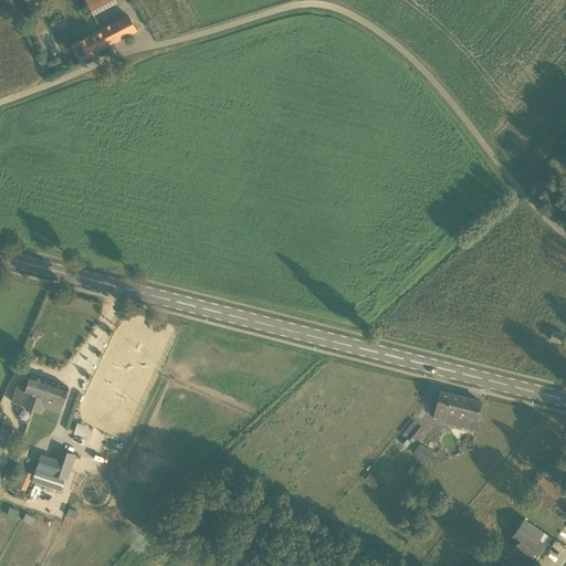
[(80,60),(95,52),(136,30),(128,14),(70,45),(73,54),(76,53),(80,60)]
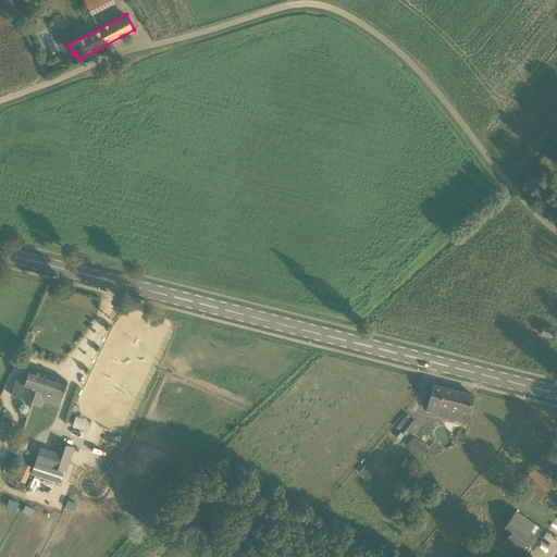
[(543,325),(541,334),(552,336),(554,327),(543,325)]
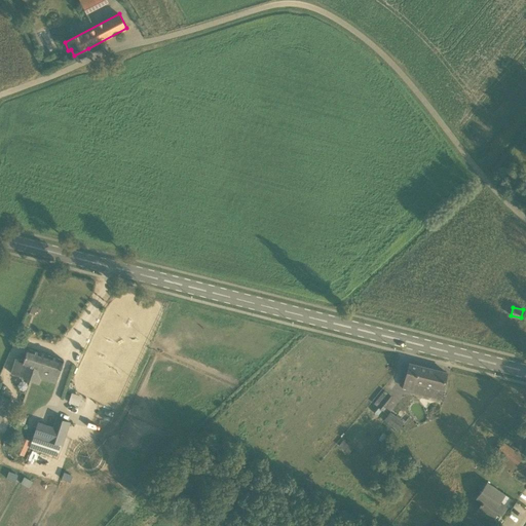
[(35,367),(39,352),(28,348),(16,375),(30,380),(30,379),(34,367),(35,367)]
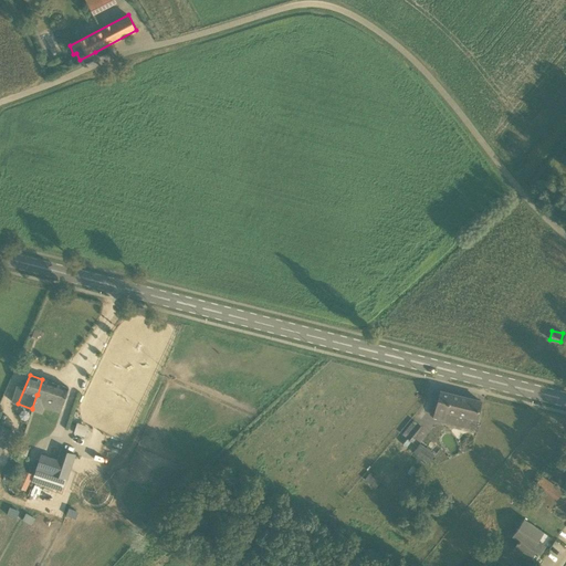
[(62,405),(69,387),(42,379),(38,395),(37,395),(32,408),(32,409),(41,412),(46,398),(62,405)]
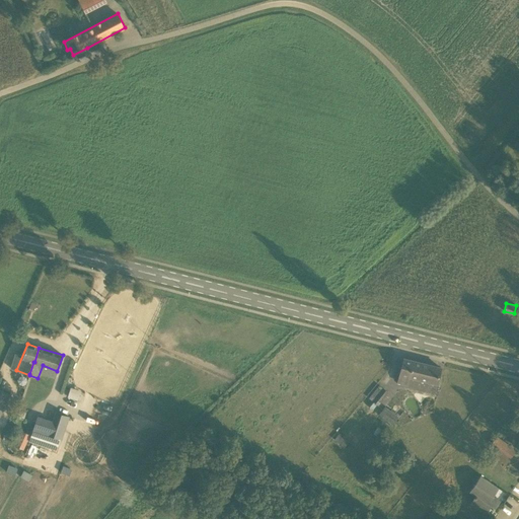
[(437,383),(441,368),(403,359),(399,374),(410,377),(437,383)]
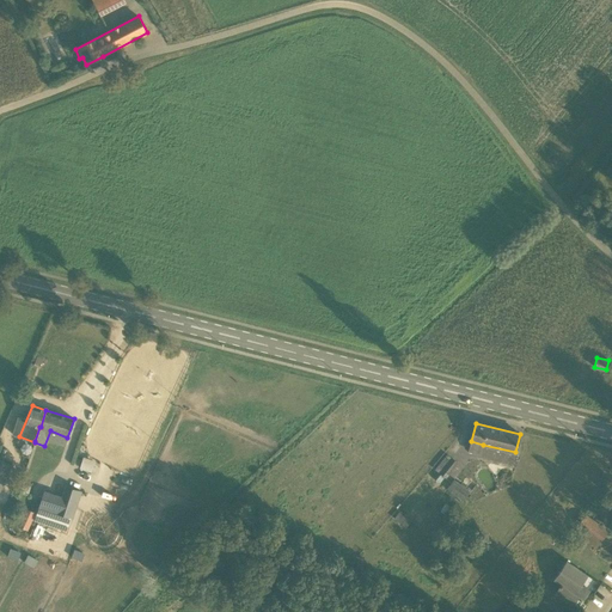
[(446,478),(458,464),(447,454),(435,469),(446,478)]
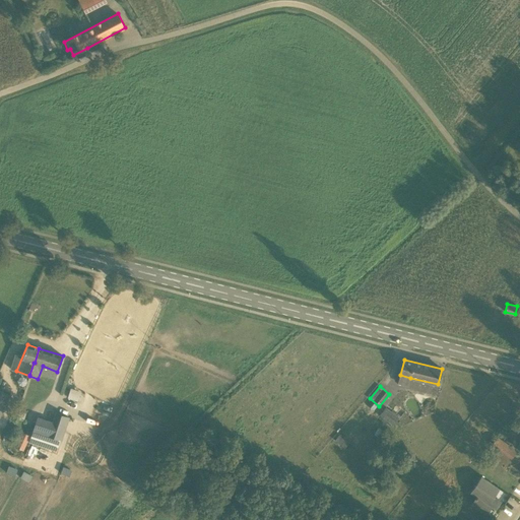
[(0,417),(0,418),(10,395),(0,390),(0,417)]
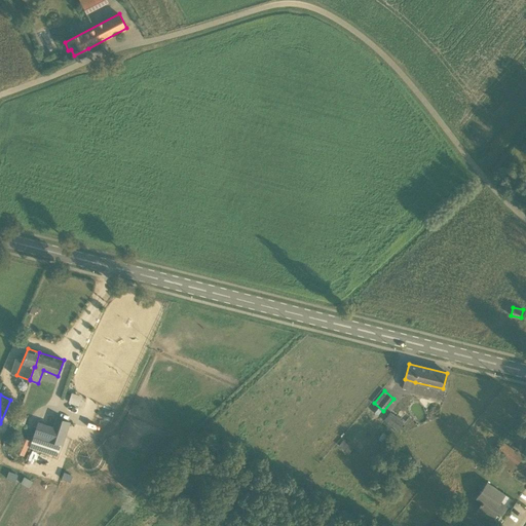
[(71,395),(69,402),(79,406),(82,398),(71,395)]
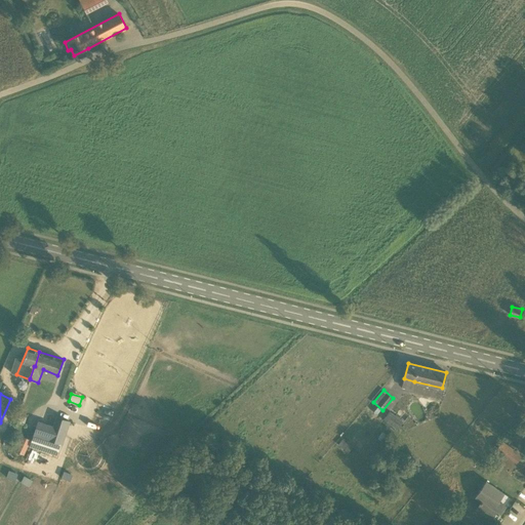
[(401,419),(390,411),(384,419),(397,431),(403,421),(401,419)]
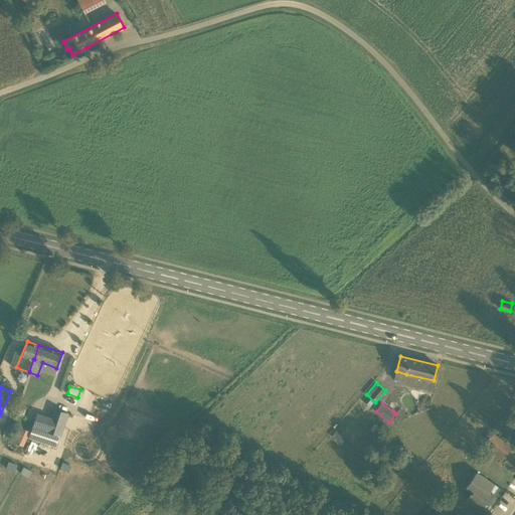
[(60,435),(67,413),(55,409),(52,418),(37,414),(33,426),(60,435)]
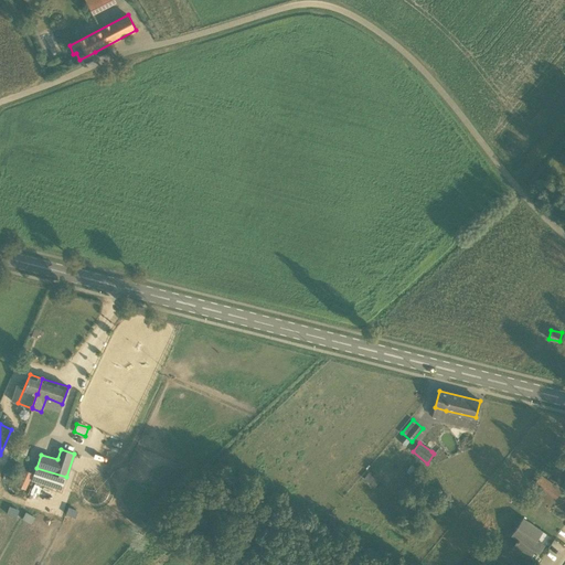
[(25,490),(33,473),(18,467),(17,469),(20,471),(13,484),(25,490)]
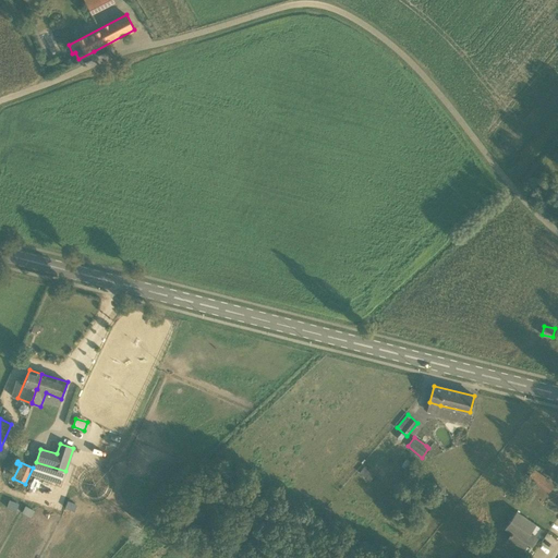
[(363,466),(359,473),(371,481),(375,474),(363,466)]
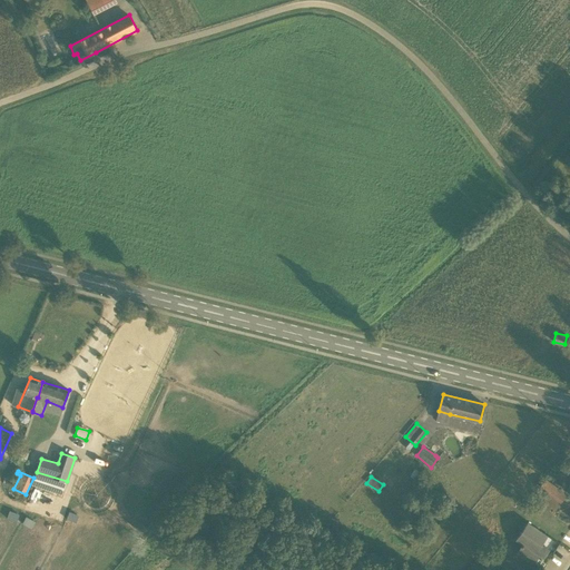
[(559,490),(544,479),(532,498),(553,513),(569,489),(569,485),(564,482),(559,490)]
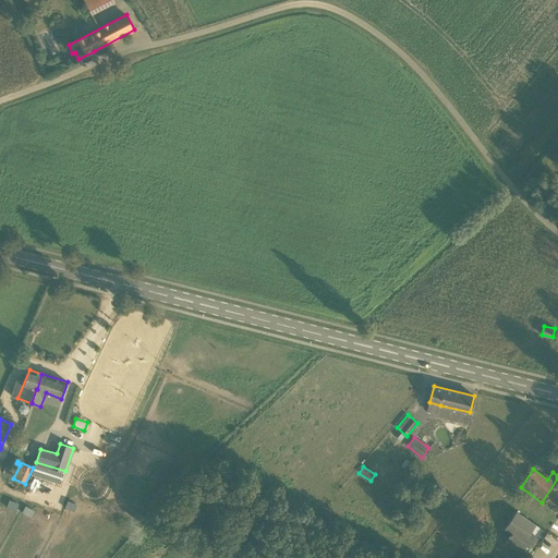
[(532,547),(537,538),(530,533),(535,524),(517,511),(505,529),(511,533),(506,542),(521,553),(528,544),(532,547)]
